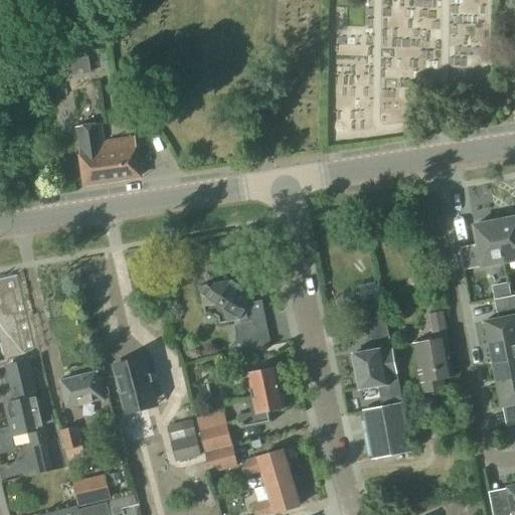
[(105,50),(104,39),(102,19),(77,22),(77,30),(66,31),(68,50),(80,49),(80,53),(105,50)]
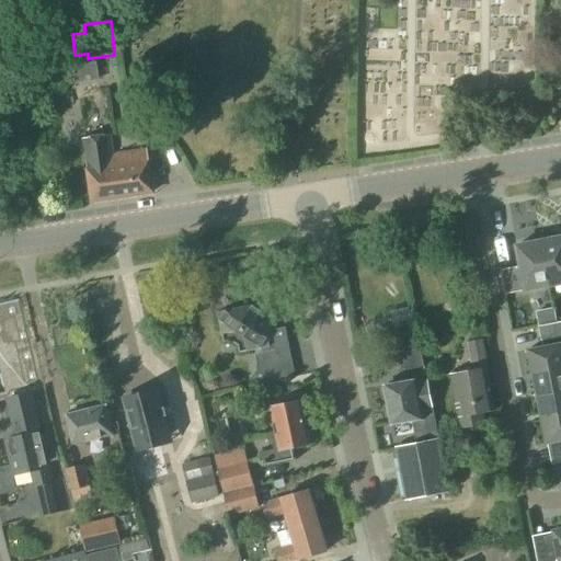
[(113,153),(111,136),(81,139),(86,168),(87,168),(91,202),(152,193),(146,149),(113,153)]
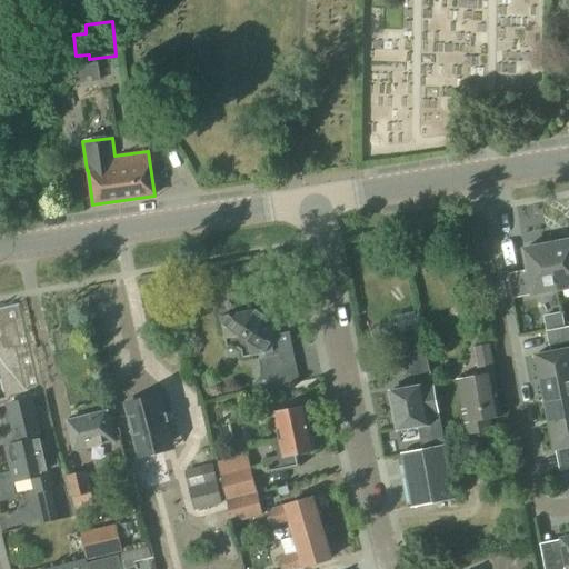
[(568,241),(549,246),(558,290),(568,288),(568,241)]
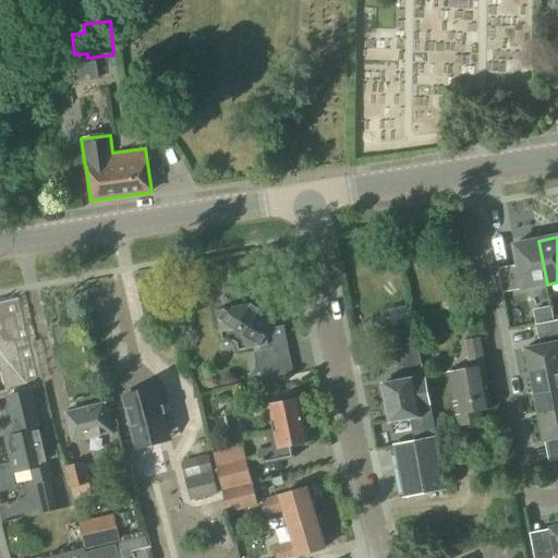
[(502,294),(547,284),(538,241),(513,246),(517,266),(497,269),(502,294)]
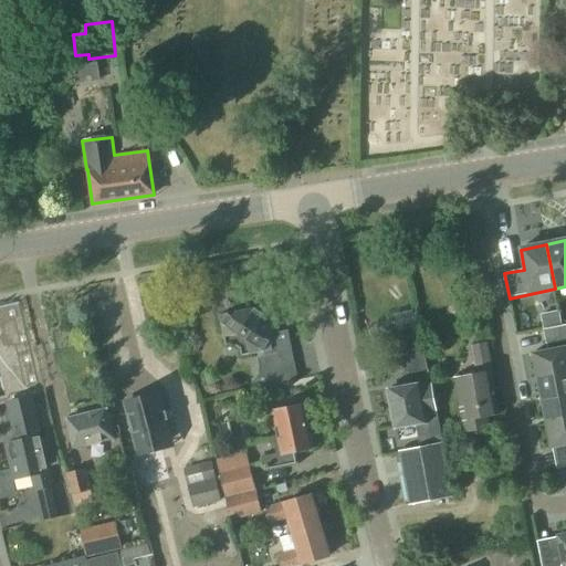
[(0,405),(7,404),(32,398),(40,396),(18,303),(0,306),(0,379),(4,396),(0,397),(0,405)]
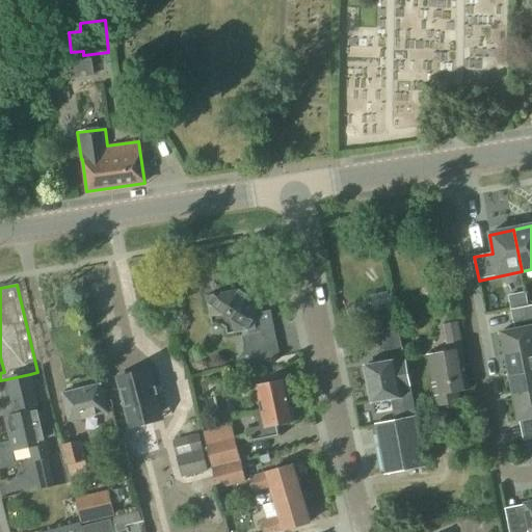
[(249,302),(246,289),(206,297),(211,325),(218,324),(225,328),(227,336),(241,333),(244,350),(233,368),(280,357),(269,311),(256,314),(254,301),(249,302)]
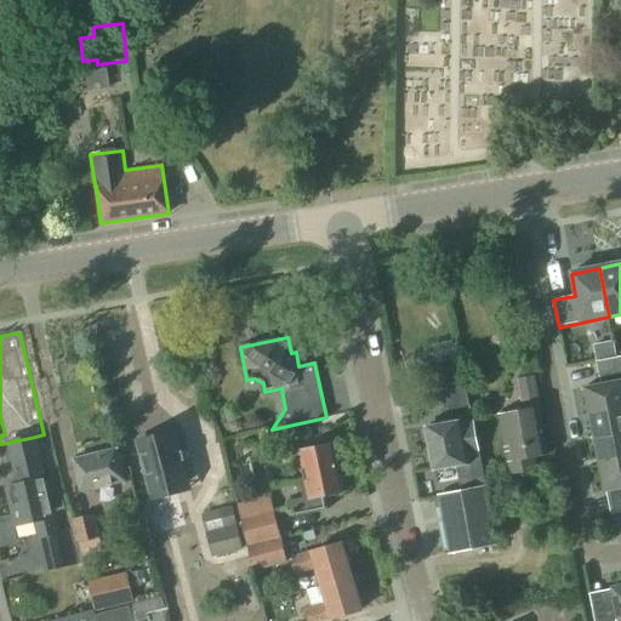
[(444,412),(468,406),(457,355),(433,360),(444,412)]
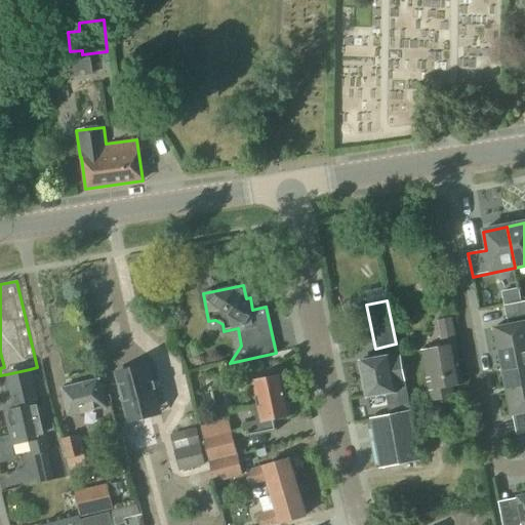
[(508,326),(493,328),(497,351),(524,345),(524,301),(503,307),(508,326)]
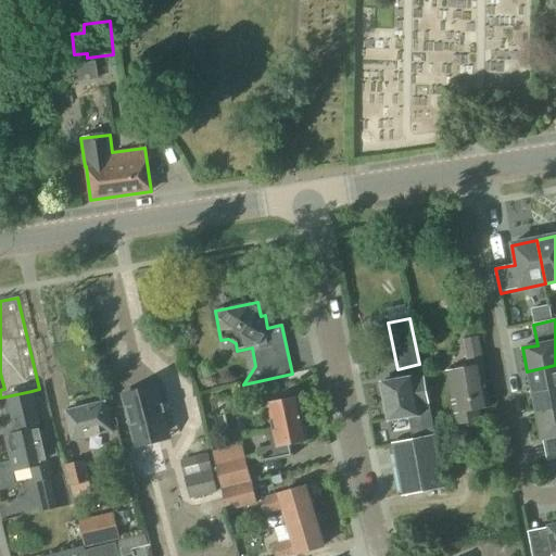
[(455,427),(481,421),(479,409),(490,408),(482,366),(484,366),(479,337),(462,340),(467,368),(446,371),(451,395),(447,400),(449,409),(454,413),(454,415),(453,415),(455,427)]
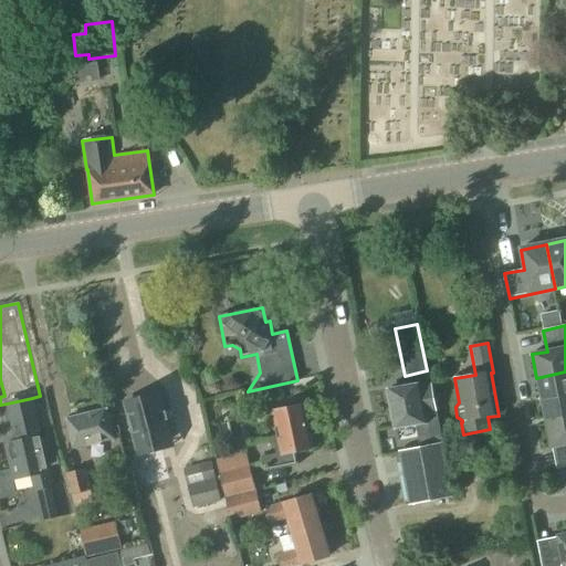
[(565,371),(536,378),(541,401),(565,396),(565,371)]
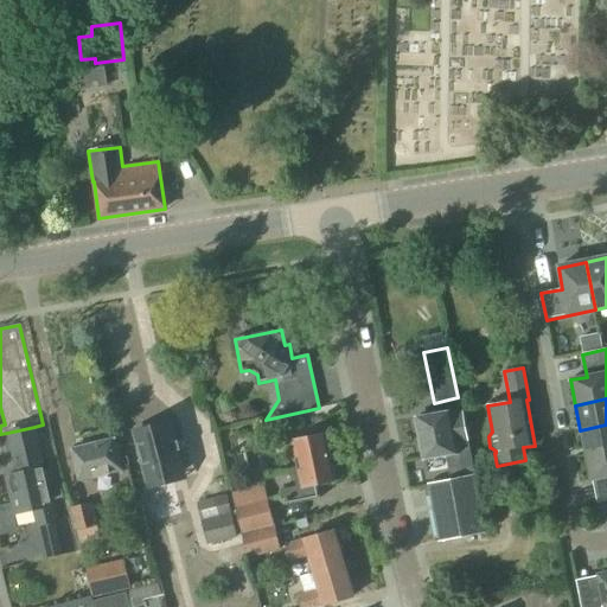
[(449,480),(473,477),(471,465),(470,466),(467,451),(457,452),(455,446),(468,443),(462,411),(449,414),(449,413),(415,419),(422,460),(445,457),(449,480)]
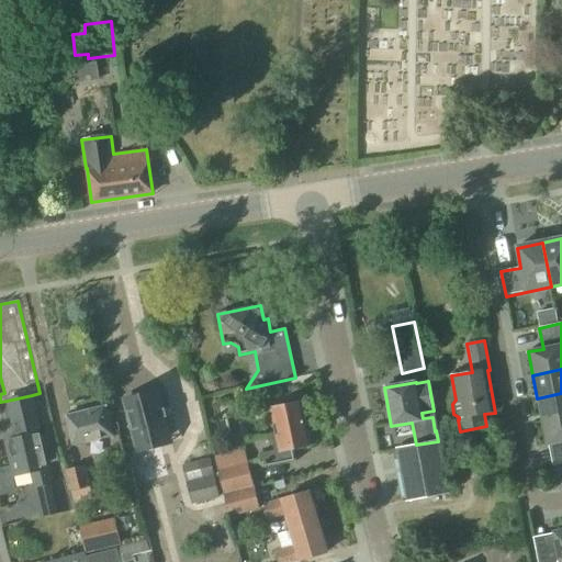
[(136,452),(170,444),(157,392),(123,401),(136,452)]
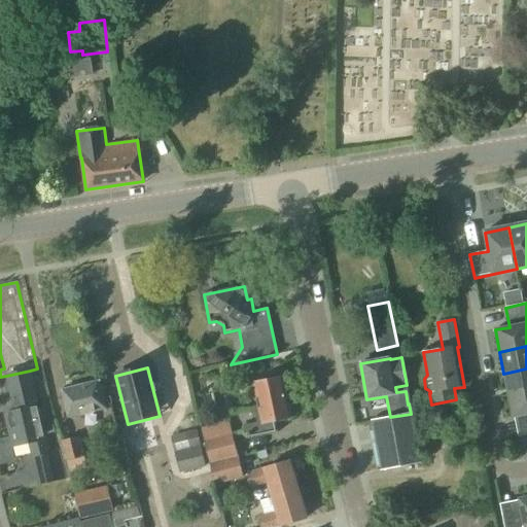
[(526,369),(503,374),(507,395),(526,391),(526,369)]
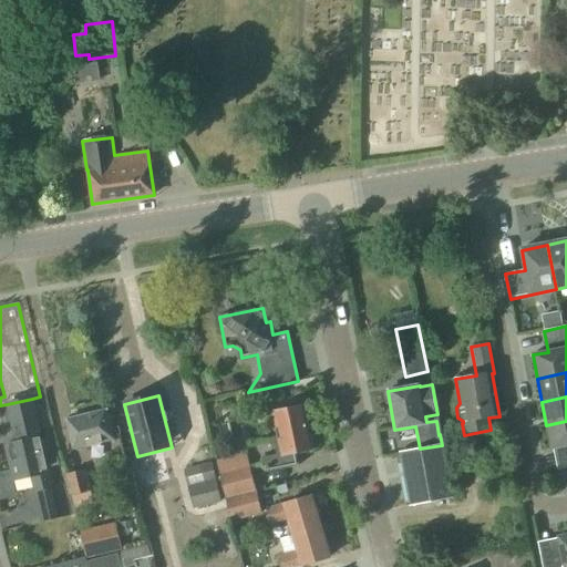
[(32,399),(7,404),(16,444),(4,446),(12,481),(29,476),(40,523),(71,516),(63,484),(54,485),(51,472),(49,472),(32,399)]
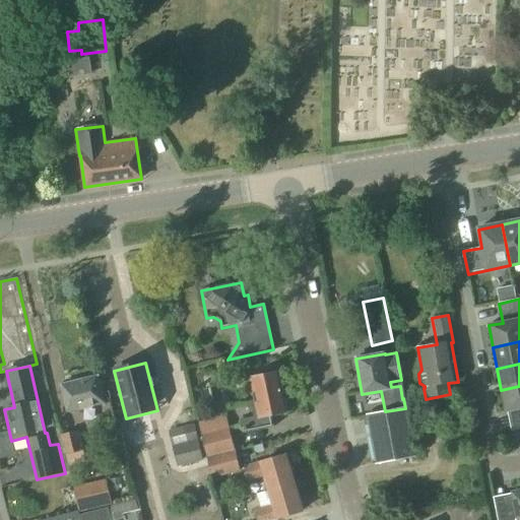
[(242,433),(272,427),(270,415),(286,412),(278,373),(250,379),(255,401),(250,402),(253,417),(240,420),(242,433)]
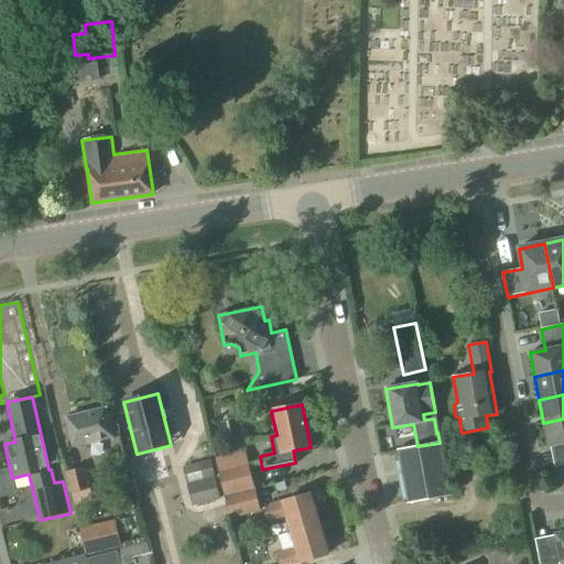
[(72,449),(86,446),(115,438),(107,407),(64,418),(72,449)]
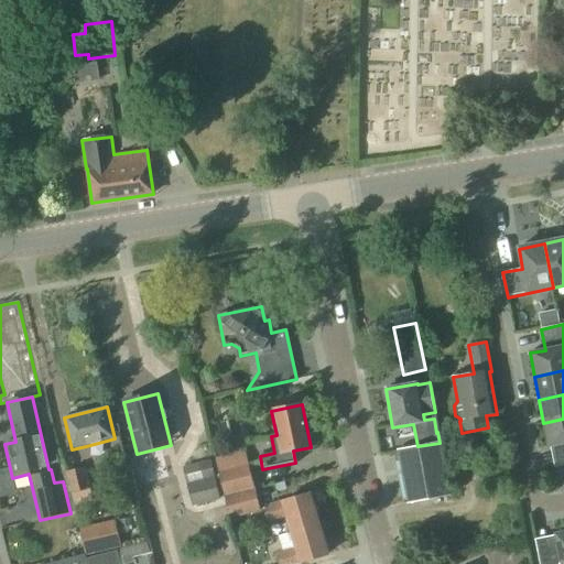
[(563,419),(543,423),(549,447),(563,445),(563,446),(563,419)]
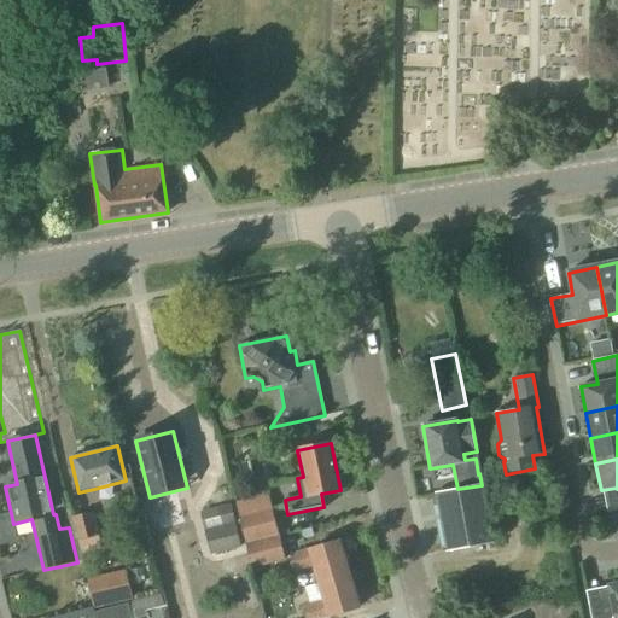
[(482,485),(458,489),(435,494),(447,552),(493,543),(482,485)]
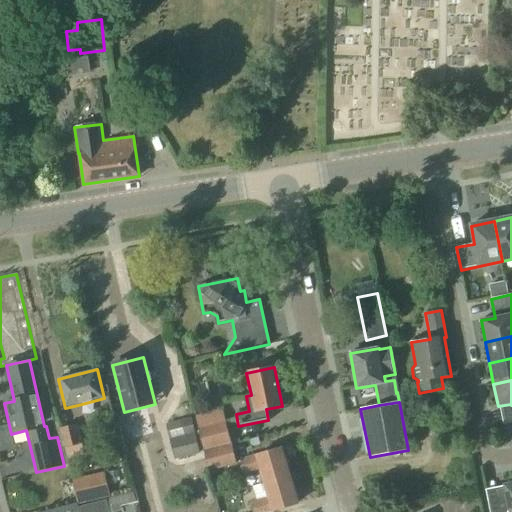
[(203,452),(232,445),(222,410),(195,416),(203,452)]
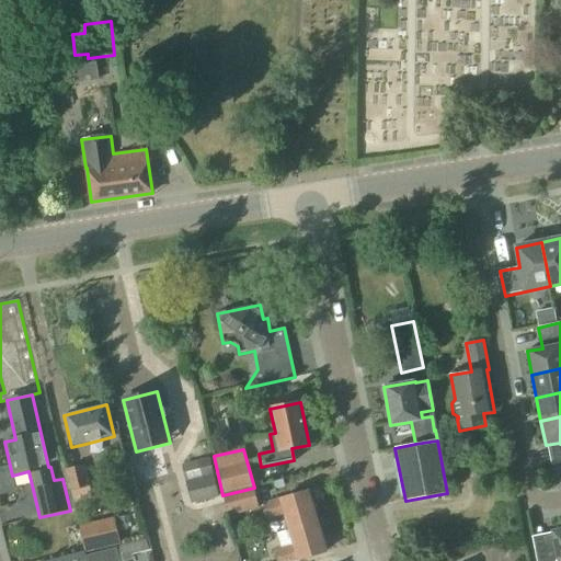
[(55,451),(46,454),(47,462),(57,460),(55,451)]
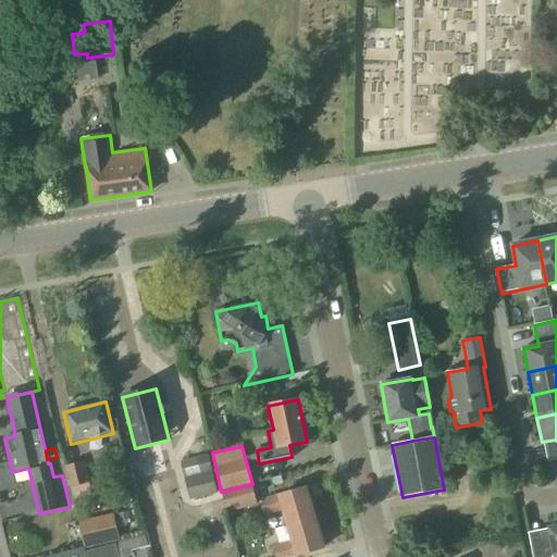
[(189,502),(218,494),(208,455),(194,458),(198,474),(184,478),(189,502)]
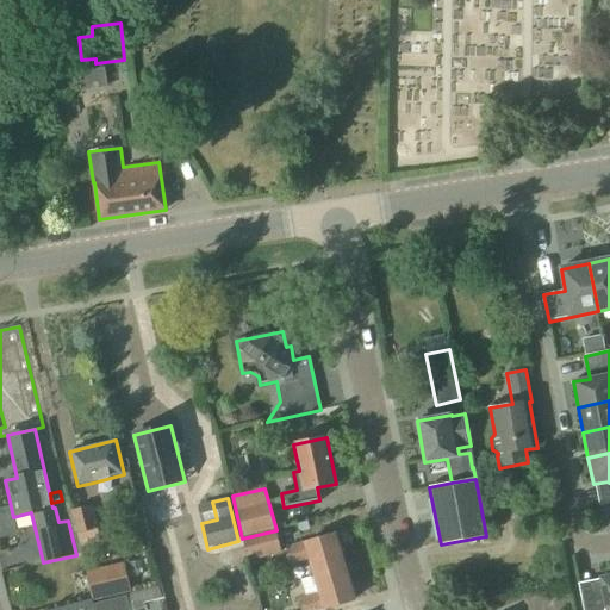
[(92,506),(70,511),(76,534),(79,546),(98,541),(94,530),(98,529),(92,506)]
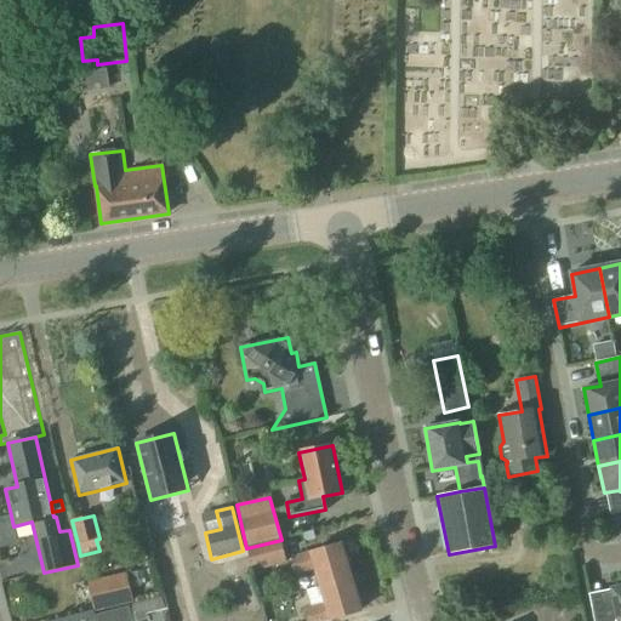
[(252,573),(288,564),(281,540),(246,548),(252,573)]
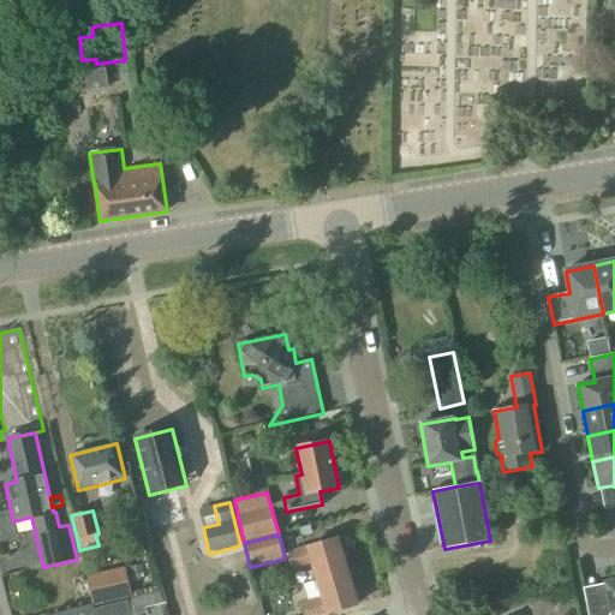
[(316,581),(348,572),(338,538),(306,548),(286,553),(292,571),(311,565),(316,581)]
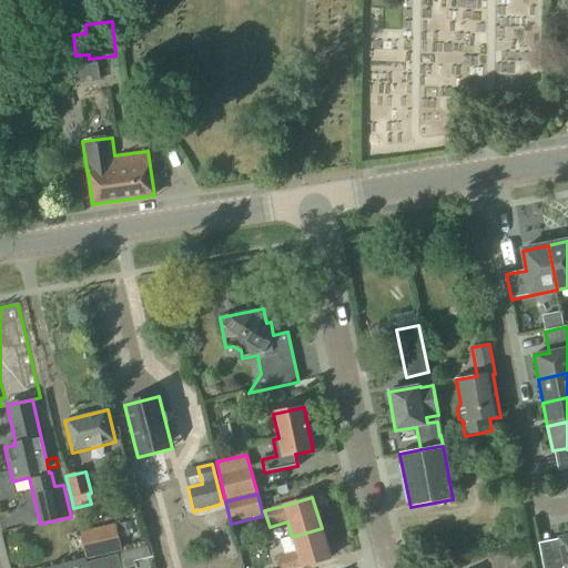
[(87,561),(122,553),(115,524),(80,533),(87,561)]
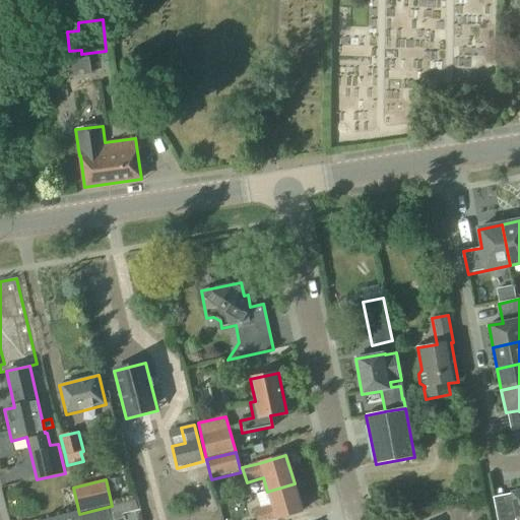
[(295,483),(267,492),(268,492),(256,495),(260,508),(255,510),(257,519),(275,519),(276,519),(303,511),(295,483)]
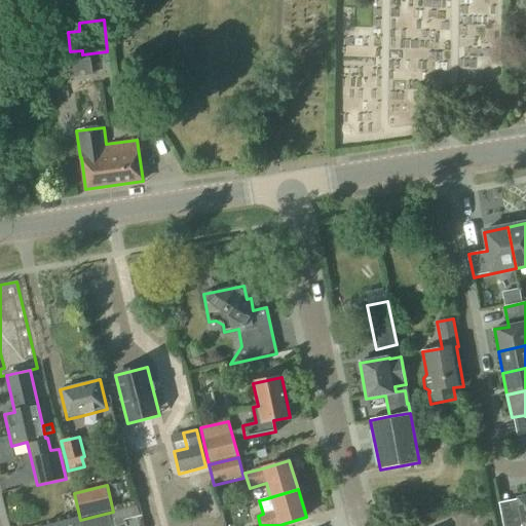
[(502,525),(525,525),(525,496),(518,498),(520,513),(501,516),(502,525)]
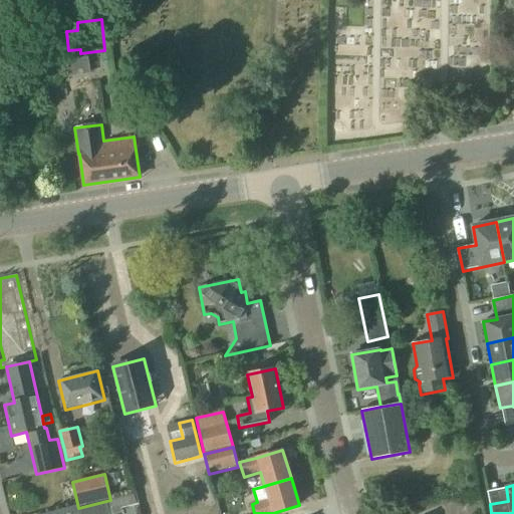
[(108,513),(108,512),(137,505),(134,494),(106,501),(106,502),(78,509),(77,505),(43,513),(108,513)]
